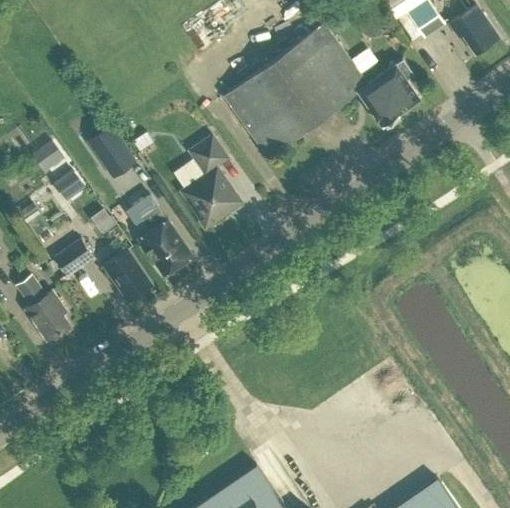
[(463,37),(476,56),(500,39),(477,6),(450,24),(460,39),(463,37)]
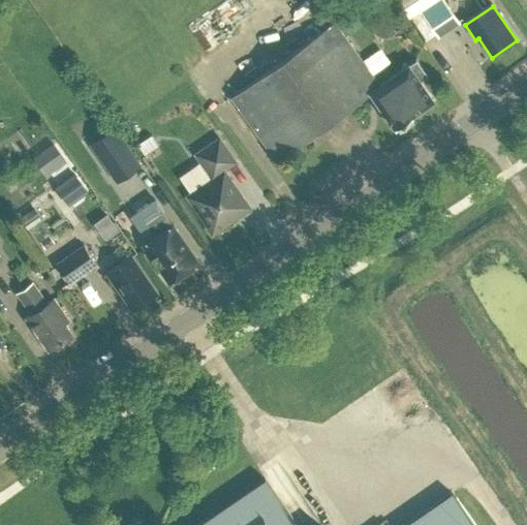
[(431,38),(442,35),(434,11),(424,16),(431,38)]
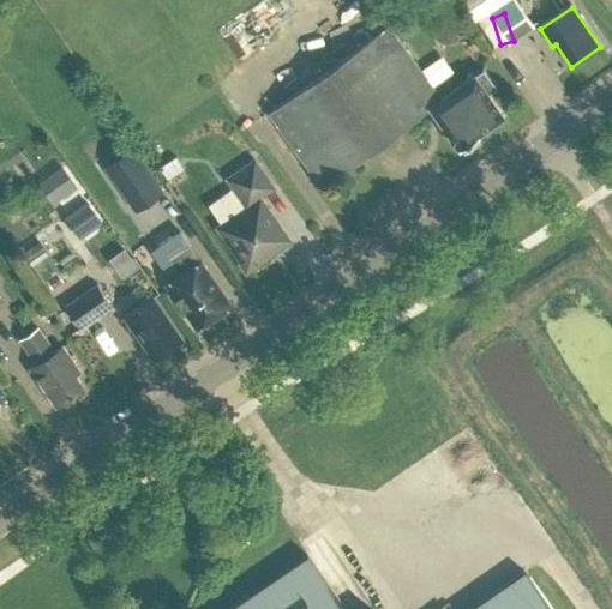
[(448,14),(438,30),(433,28),(432,31),(432,35),(433,38),(436,42),(438,46),(442,47),(447,48),(450,47),(454,46),(457,43),(460,40),(454,37),(461,23),(448,14)]
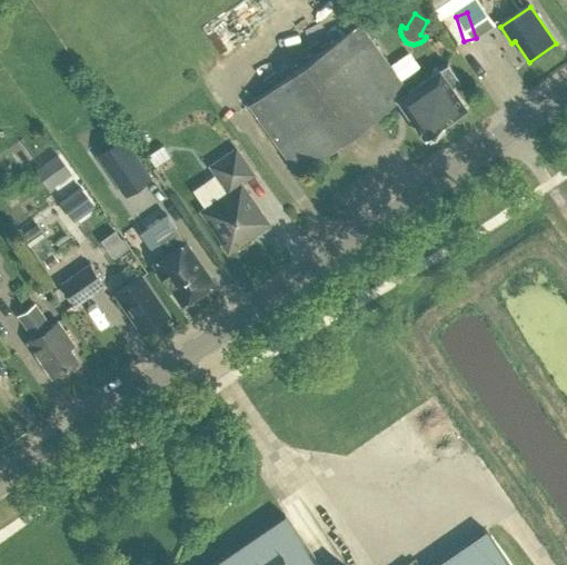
[(249,107),(299,176),(399,103),(425,140),(426,140),(427,141),(445,129),(444,128),(468,111),(453,90),(460,85),(448,68),(409,96),(360,28),(249,107)]
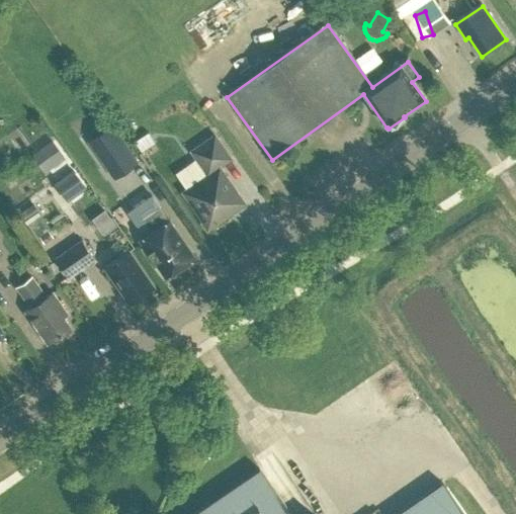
[(88,144),(115,182),(139,165),(112,126),(88,144)]
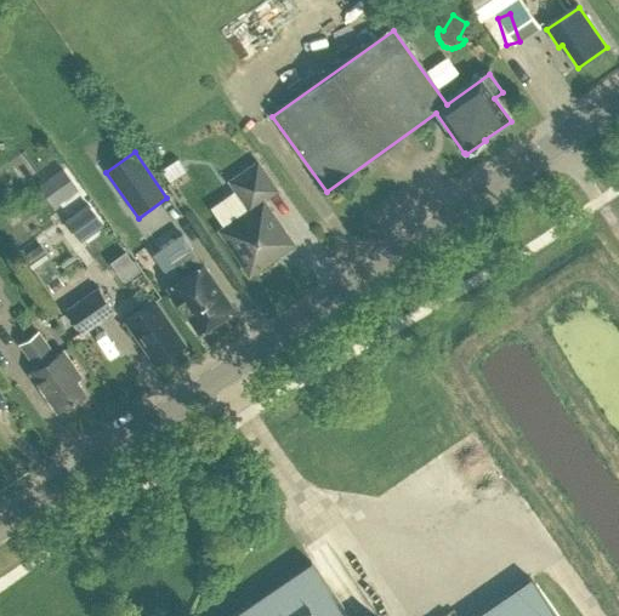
[(221,233),(244,268),(243,269),(250,280),(261,273),(260,271),(295,247),(265,204),(278,194),(259,165),(231,184),(250,212),(221,233)]
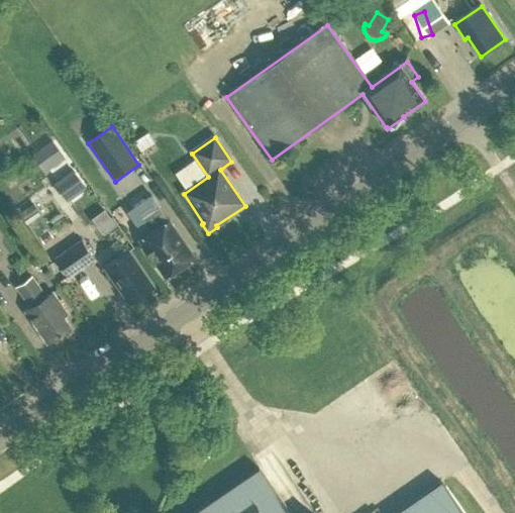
[(81,170),(62,183),(76,203),(94,191),(81,170)]
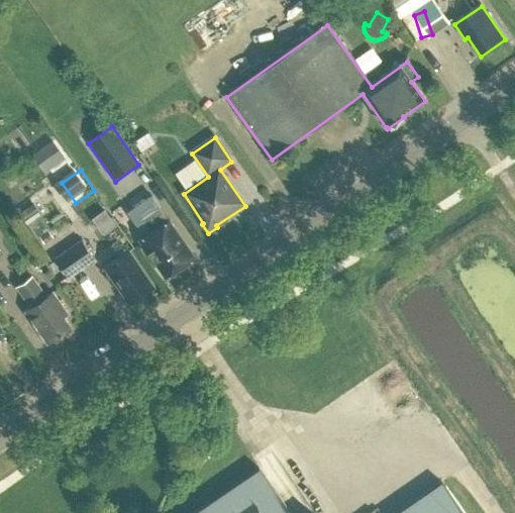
[(193,261),(194,258),(195,257),(171,222),(171,223),(160,208),(145,218),(156,233),(141,242),(148,253),(149,254),(149,253),(155,261),(153,262),(155,263),(166,277),(183,265),(186,266),(193,261)]
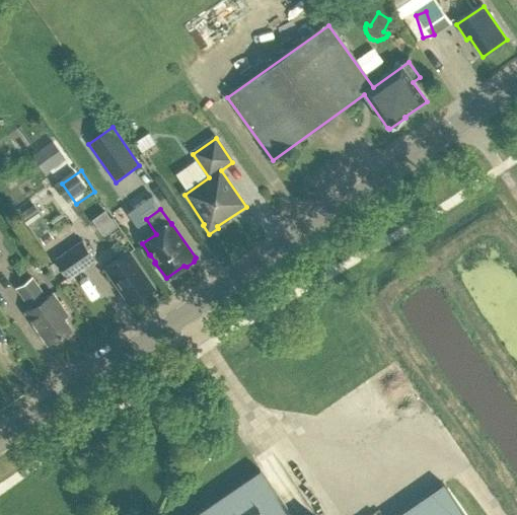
[(112,237),(126,228),(114,210),(99,220),(112,237)]
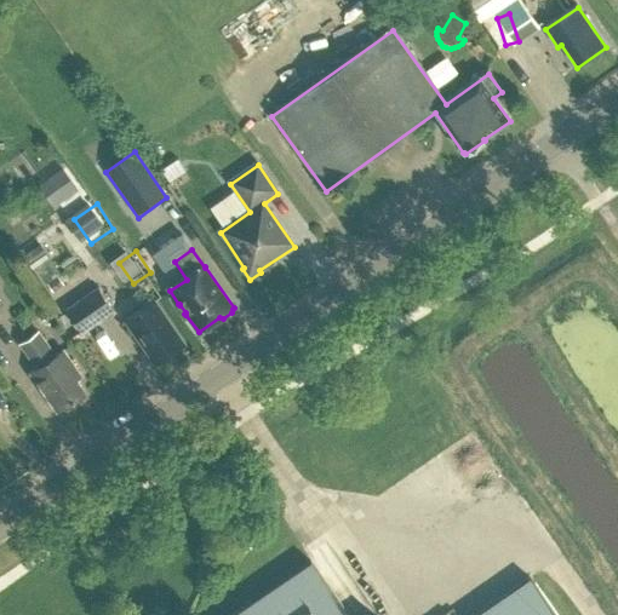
[(99,291),(68,314),(84,335),(115,312),(99,291)]
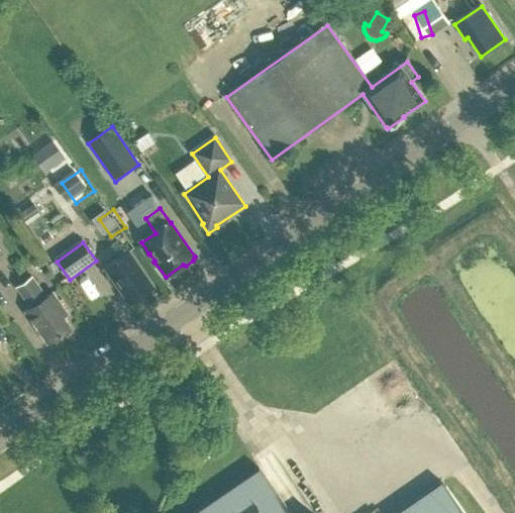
[(153,288),(129,253),(106,270),(130,304),(153,288)]
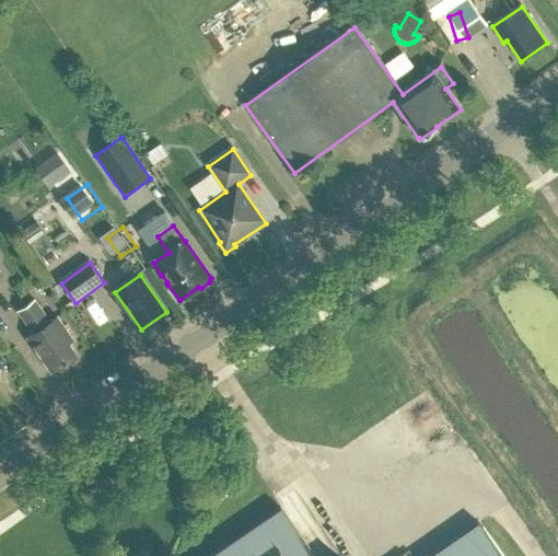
[(36,336),(30,340),(53,373),(77,356),(62,336),(67,333),(58,320),(51,325),(35,303),(21,314),(36,336)]
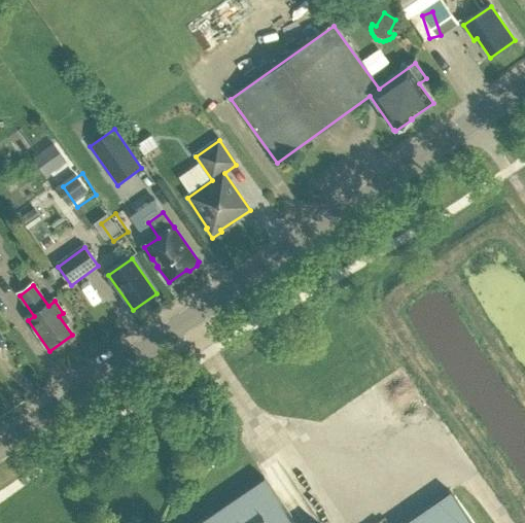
[(470,522),(452,494),(411,522),(294,522),(265,480),(202,522),(470,522)]
